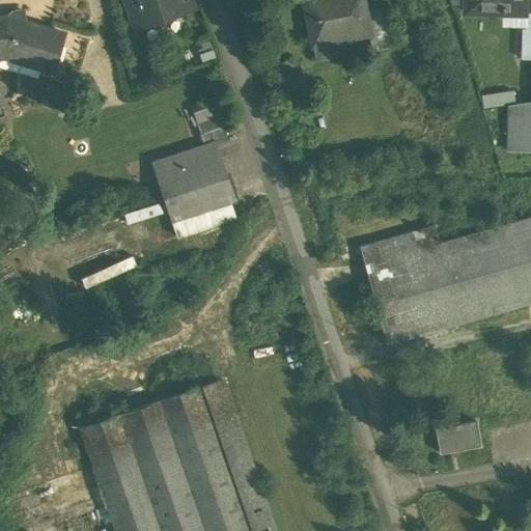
[(122,0),(134,32),(198,10),(194,0),(122,0)]
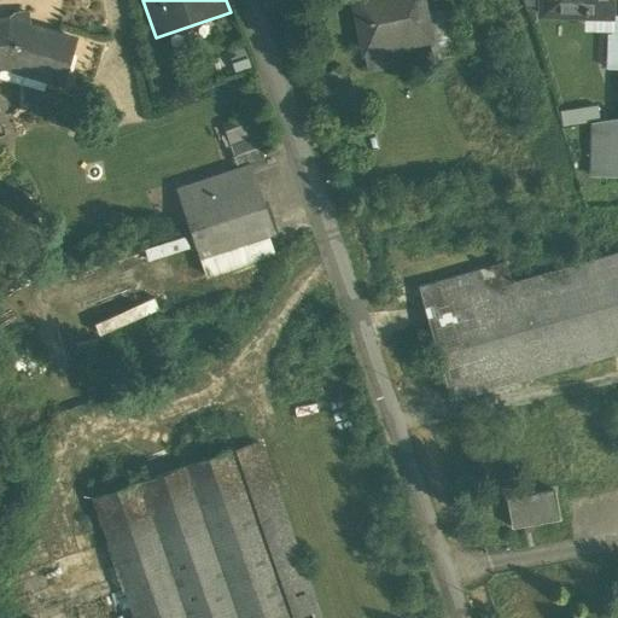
[(421,0),(353,0),(362,47),(396,39),(398,47),(429,41),(430,40),(425,13),(421,0)]
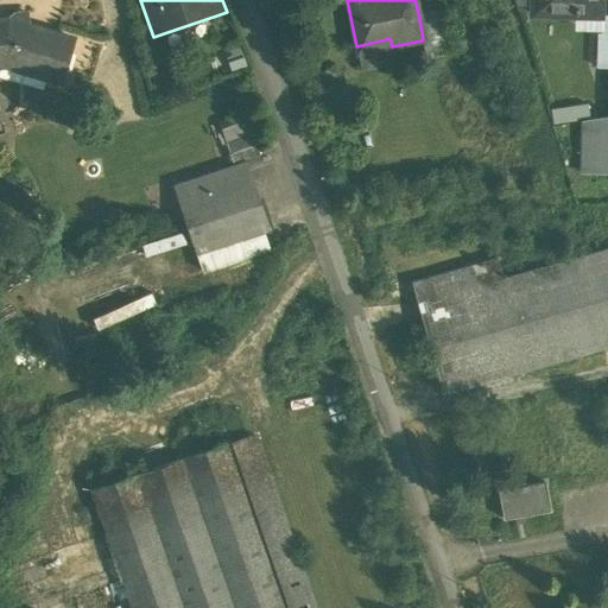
[(600,0),(532,0),(533,7),(532,16),(575,16),(600,16),(600,0)]
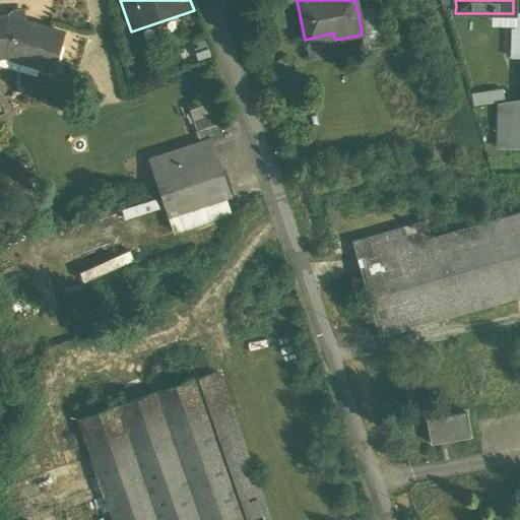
[(375,8),(358,11),(362,34),(361,35),(363,46),(382,42),(375,8)]
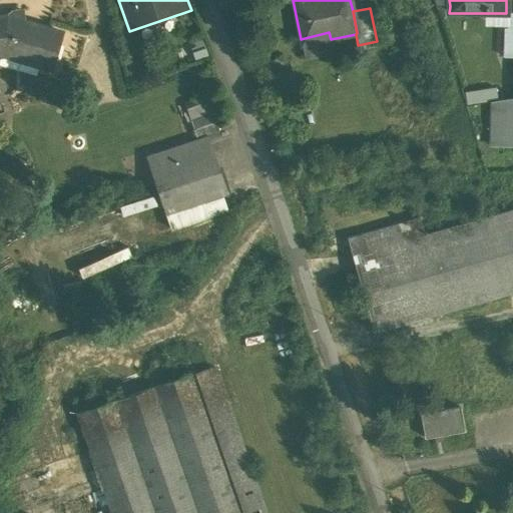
[(512,13),(506,13),(485,13),(485,26),(503,26),(503,57),(512,57),(512,13)]
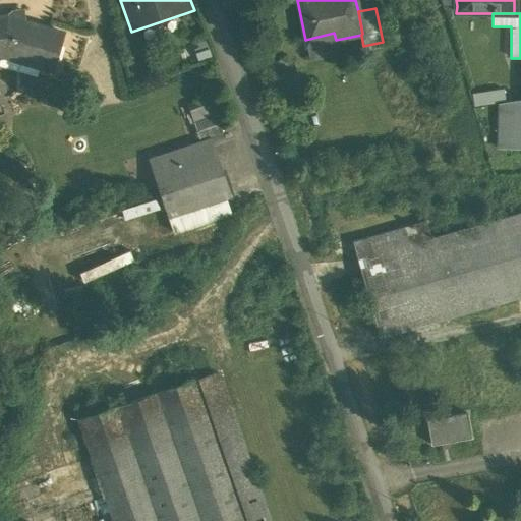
[(60,32),(13,18),(12,16),(0,16),(0,50),(3,50),(50,63),(60,32)]
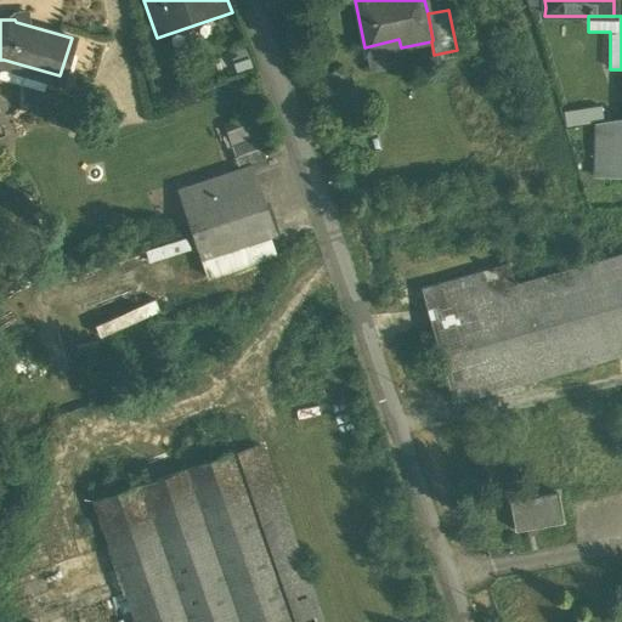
[(399,39),(365,47),(371,72),(405,63),(401,47),(399,39)]
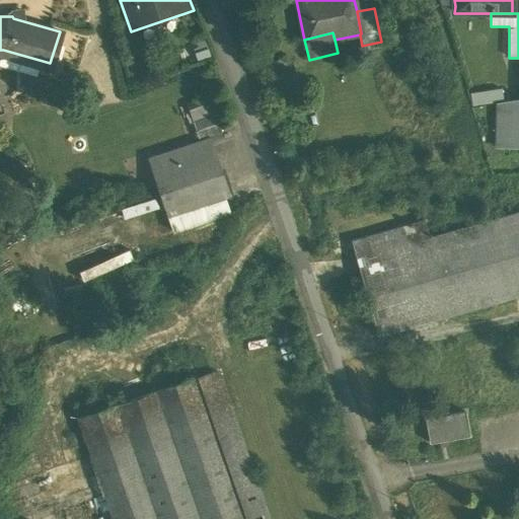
[(472,104),(503,99),(500,86),(469,91),(472,104)]
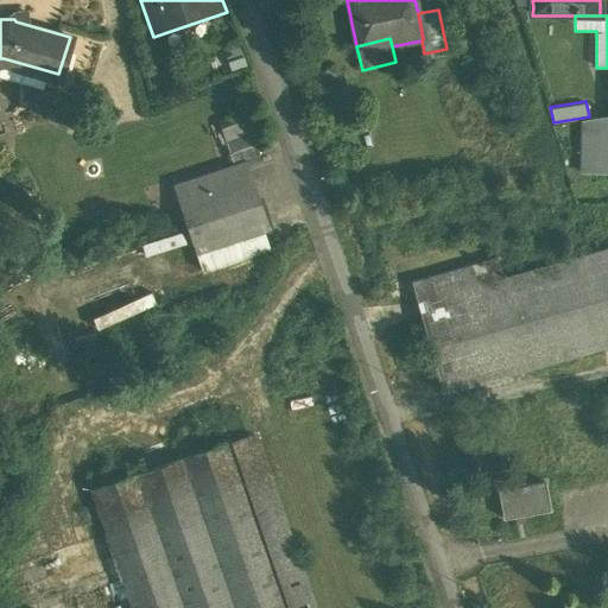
[(244,113),(220,121),(234,162),(241,159),(235,141),(252,135),(244,113)]
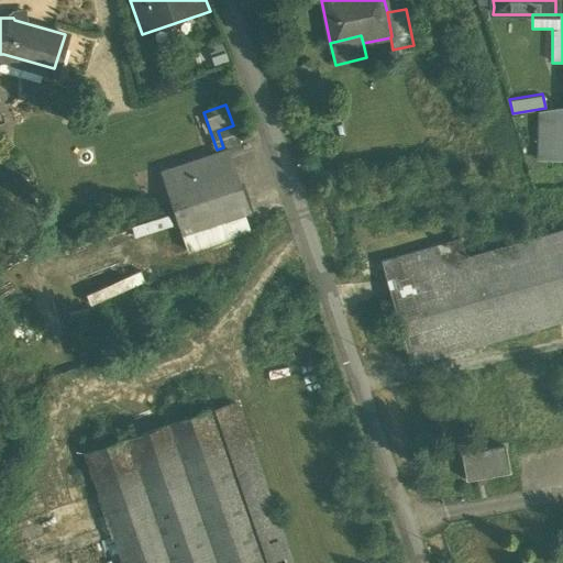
[(562,108),(539,112),(538,159),(562,159),(562,108)]
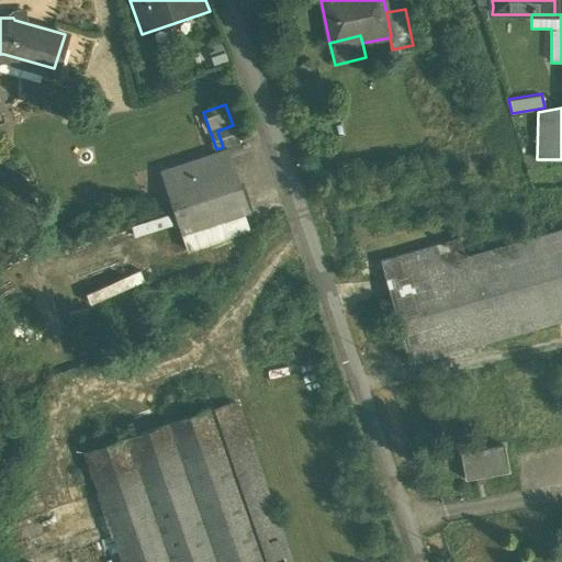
[(233,125),(217,131),(223,147),(238,142),(233,125)]
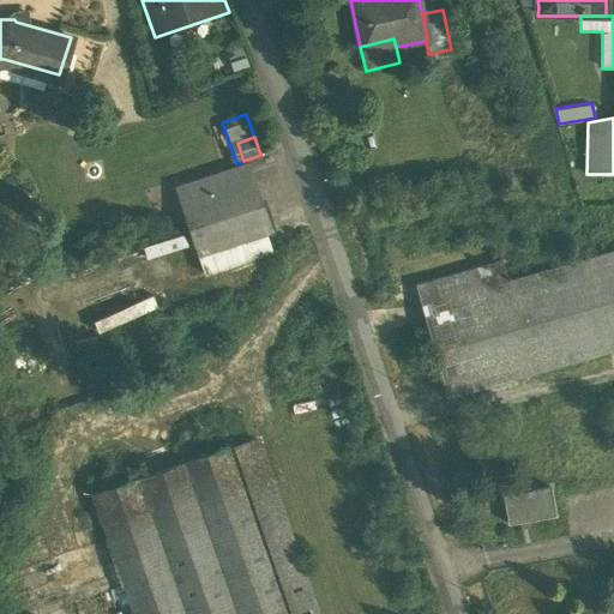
[(245,164),(176,187),(199,256),(265,234),(268,233),(245,164)]
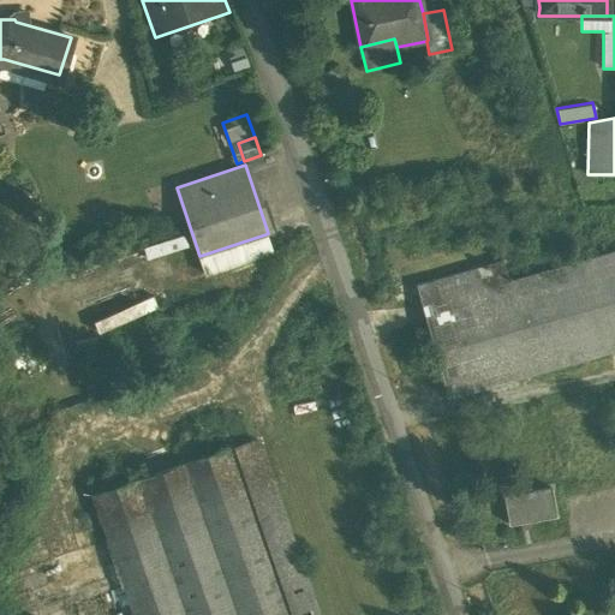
[(266,234),(199,256),(207,276),(273,255),(266,234)]
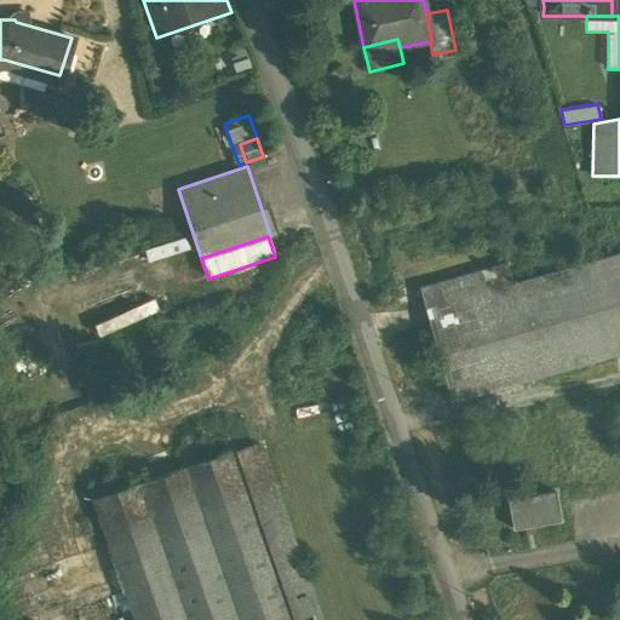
[(494,288),(425,309),(451,401),(619,352),(619,253),(512,283),(494,288)]
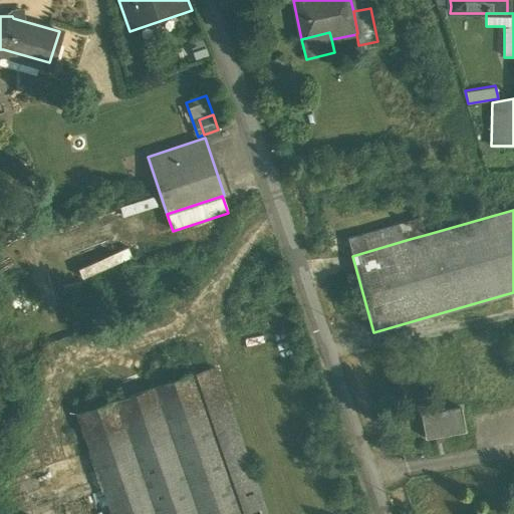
[(420,218),(412,220),(415,232),(409,234),(410,239),(425,235),(420,218)]
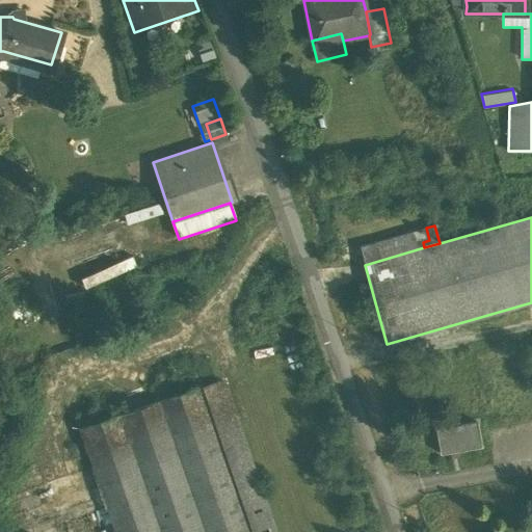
[(426,228),(360,246),(365,265),(424,247),(423,242),(429,240),(426,228)]
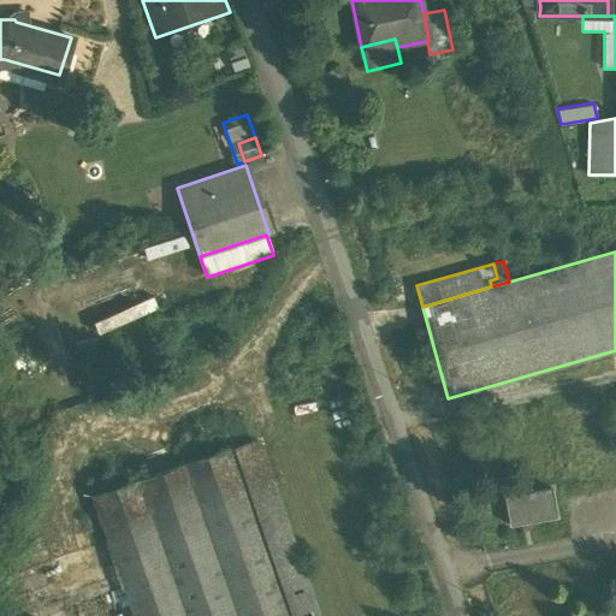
[(323,615),(262,439),(93,496),(108,540),(125,588),(135,615),(323,615)]
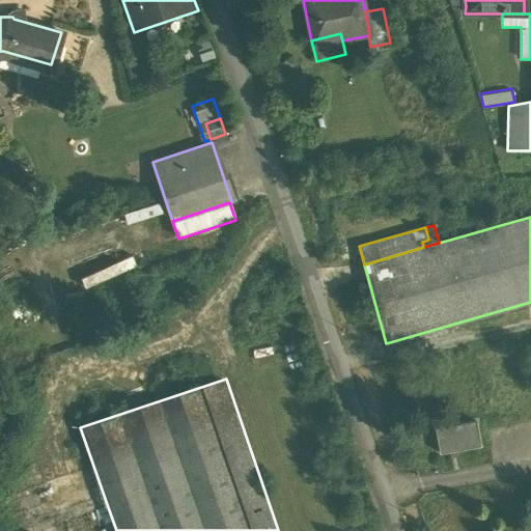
[(476,421),(435,428),(440,453),(480,446),(476,421)]
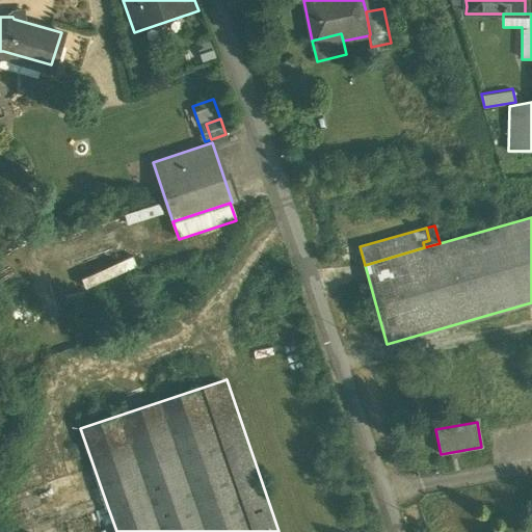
[(94,467),(43,485),(43,486),(1,501),(10,528),(55,511),(60,525),(108,508),(94,467)]
